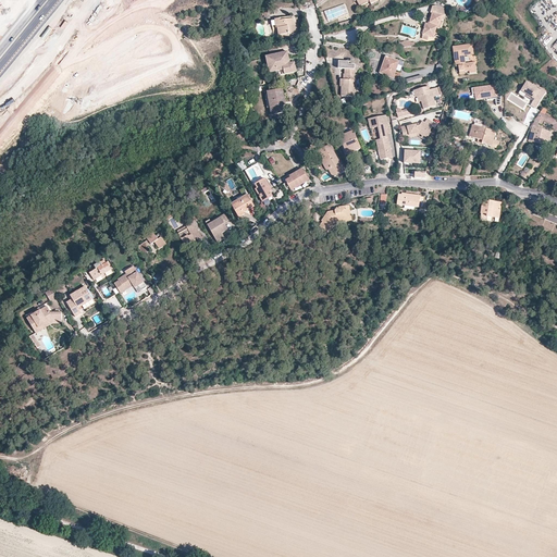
[(432,13),(431,19),(430,22),(429,24),(428,24),(425,24),(423,32),(429,33),(429,36),(433,37),(436,27),(435,26),(436,24),(437,24),(440,25),(443,15),(446,16),(444,8),(437,7),(432,8),(432,11),(431,13),(432,13)]
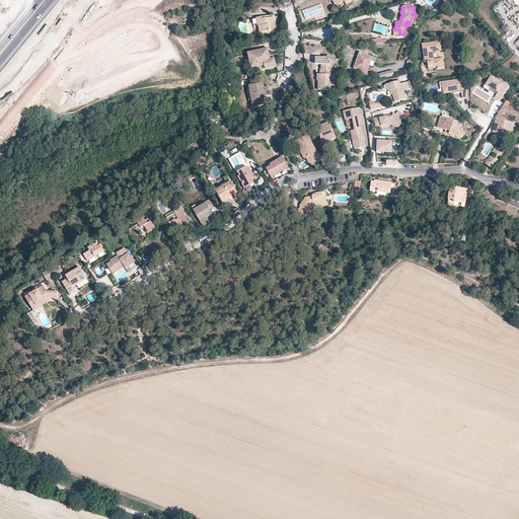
[(261,35),(260,32),(269,31),(270,32),(276,31),(275,22),(274,17),(263,18),(263,17),(256,17),(252,18),(254,27),(256,27),(257,31),(257,36),(261,35)]
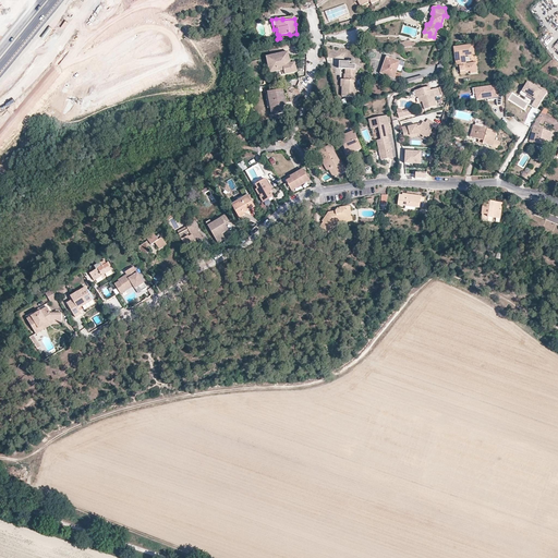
[(465,64),(465,62),(464,55),(464,52),(475,51),(474,43),(458,45),(455,45),(457,65),(460,65),(461,71),(466,70),(466,71),(471,71),(471,72),(477,72),(477,63),(465,64)]
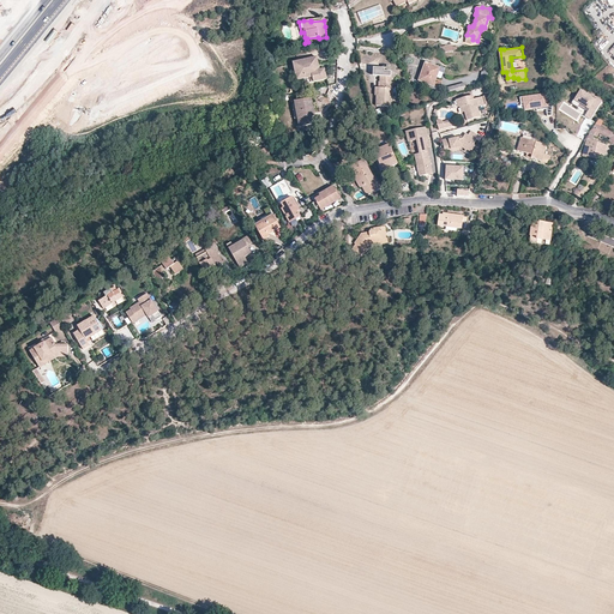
[(300,77),(305,78),(307,78),(308,83),(327,78),(325,67),(321,68),(320,70),(318,70),(314,68),(315,66),(319,65),(317,58),(309,59),(311,65),(307,66),(305,60),(293,64),(296,77),(300,77)]
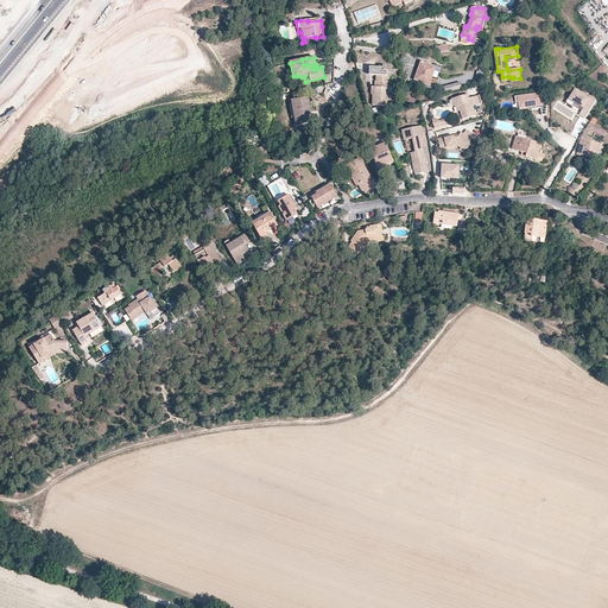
[(415,80),(429,86),(436,67),(429,64),(423,63),(419,73),(419,74),(417,74),(415,80)]
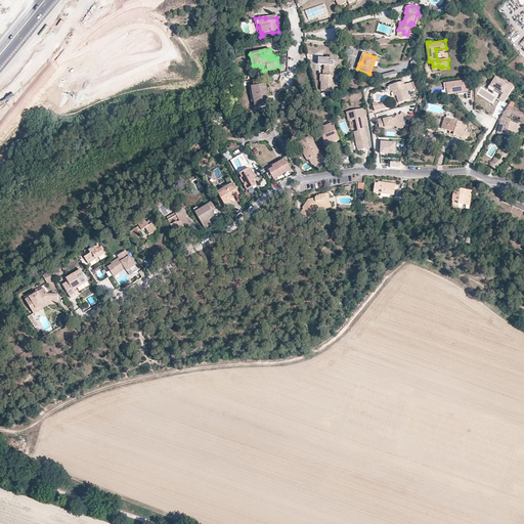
[(323,70),(323,75),(323,78),(323,82),(321,82),(321,90),(335,91),(336,71),(334,71),(335,61),(329,61),(329,59),(321,58),(321,66),(324,66),(328,66),(328,71),(324,70),(323,70)]
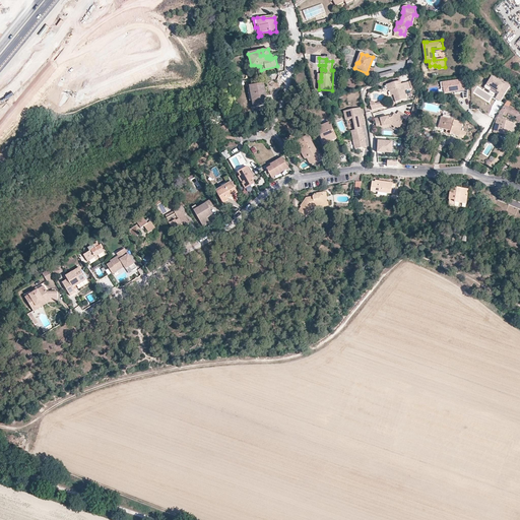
[(379,74),(381,79),(395,75),(393,70),(379,74)]
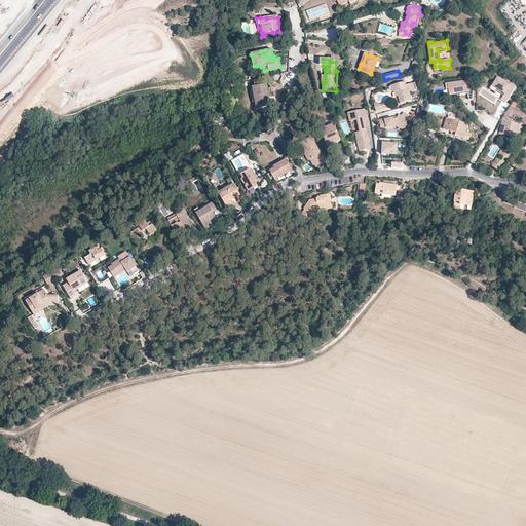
[(510,85),(497,78),(492,85),(497,88),(496,91),(501,95),(502,92),(504,94),(501,99),(506,102),(516,86),(511,83),(510,85)]
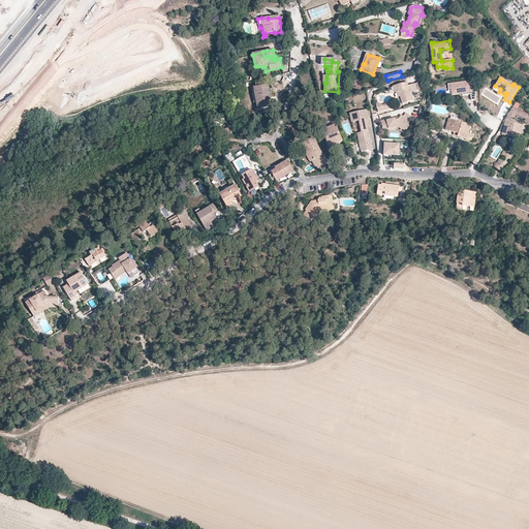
[(471,81),(447,84),(448,89),(453,88),(454,94),(463,93),(464,95),(470,94),(471,100),(476,99),(475,89),(472,89),(471,81)]
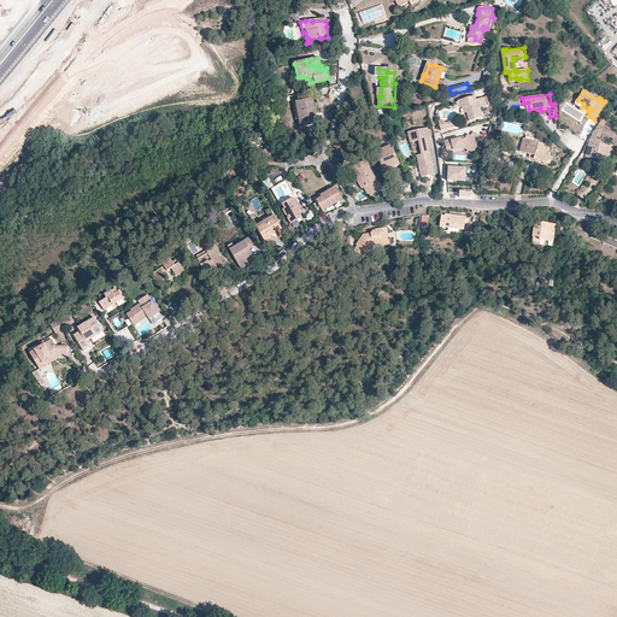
[(488,107),(487,98),(477,101),(476,99),(474,99),(471,100),(470,98),(458,101),(459,107),(463,110),(466,109),(468,113),(470,122),(483,119),(481,109),(488,107)]
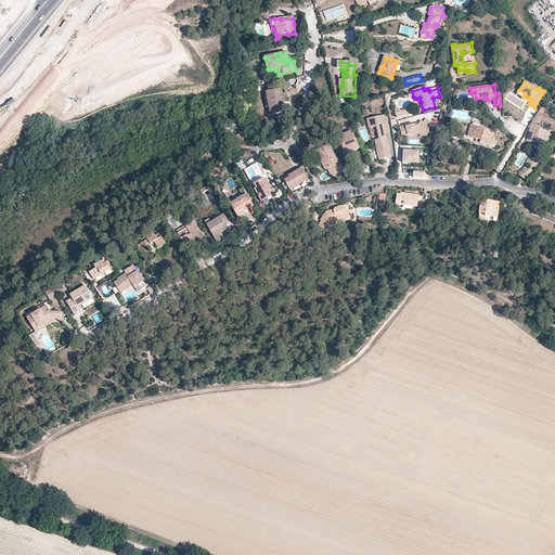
[(280,90),(265,94),(270,116),(282,113),(281,105),(283,105),(280,90)]
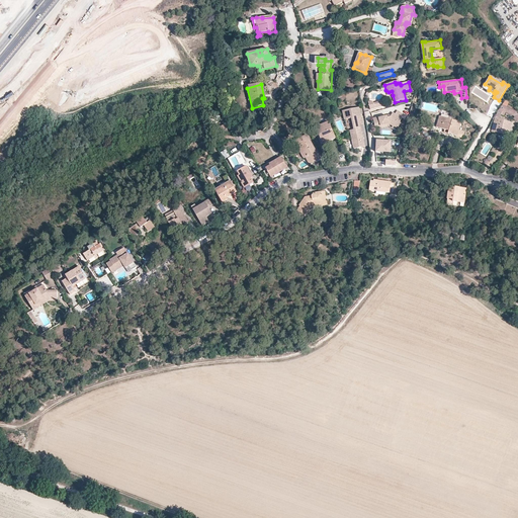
[(372,100),(369,101),(371,109),(382,106),(382,102),(380,101),(374,102),(374,101),(372,100)]
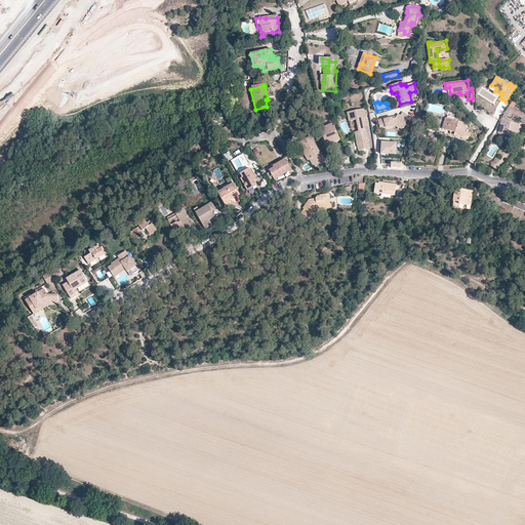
[(350,121),(356,120),(359,130),(354,131),(358,146),(359,150),(370,148),(364,121),(367,120),(364,108),(348,112),(350,121)]
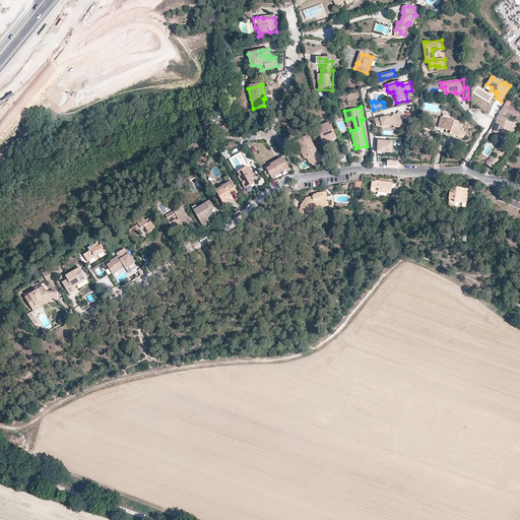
[(512,115),(514,111),(511,109),(504,107),(501,111),(498,117),(497,120),(494,132),(501,134),(509,135),(510,130),(511,130),(513,123),(502,119),(503,116),(506,117),(507,115),(507,113),(512,115)]
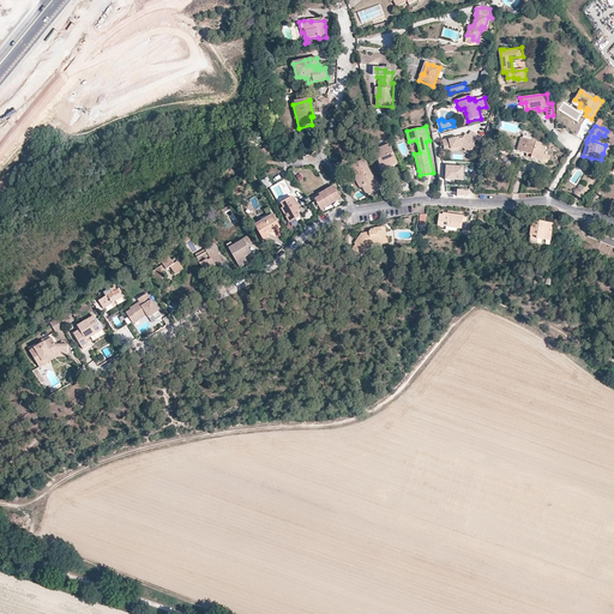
[(465,134),(463,138),(459,139),(458,138),(450,140),(450,138),(443,140),(446,151),(451,150),(461,148),(467,150),(469,151),(470,152),(475,146),(473,145),(476,142),(475,140),(477,137),(470,132),(468,136),(465,134)]
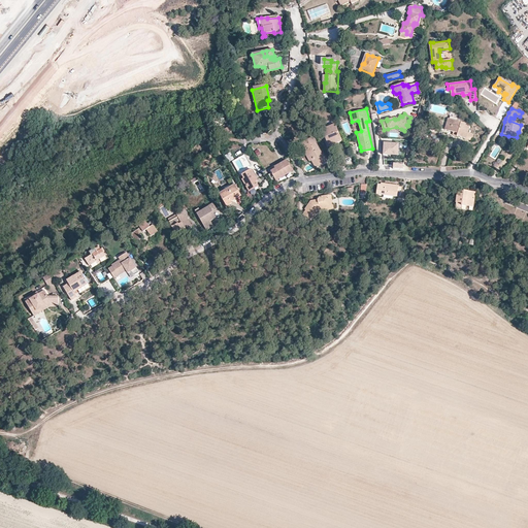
[(444,130),(453,132),(458,133),(457,136),(461,137),(471,140),(473,133),(468,132),(470,125),(458,121),(449,119),(444,130)]
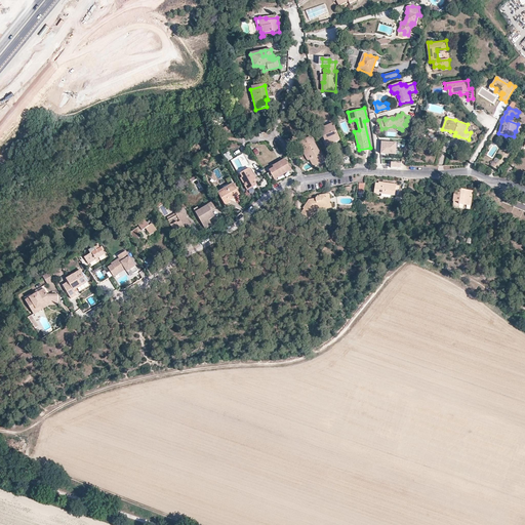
[(334,140),(339,138),(333,123),(320,129),(326,144),(334,140)]
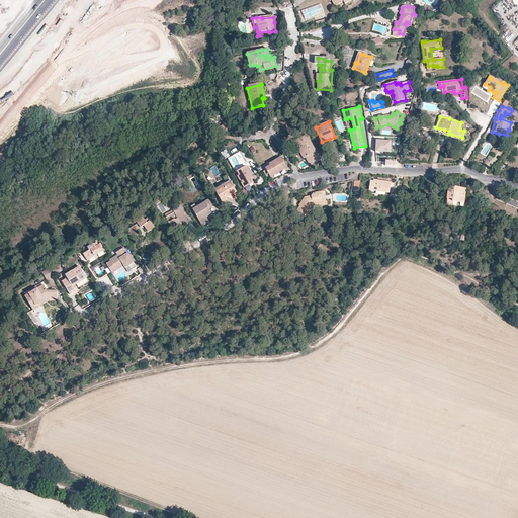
[(228,128),(226,124),(219,127),(221,133),(222,132),(222,134),(228,132),(227,130),(228,128)]
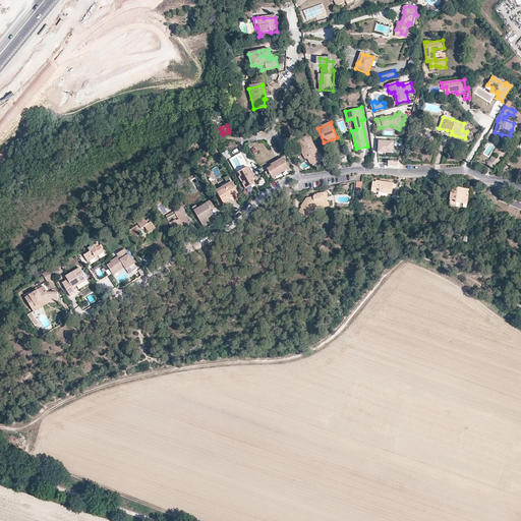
[(321,160),(322,160),(308,136),(298,141),(301,146),(302,149),(303,150),(304,149),(307,153),(309,157),(307,158),(311,165),(321,160)]
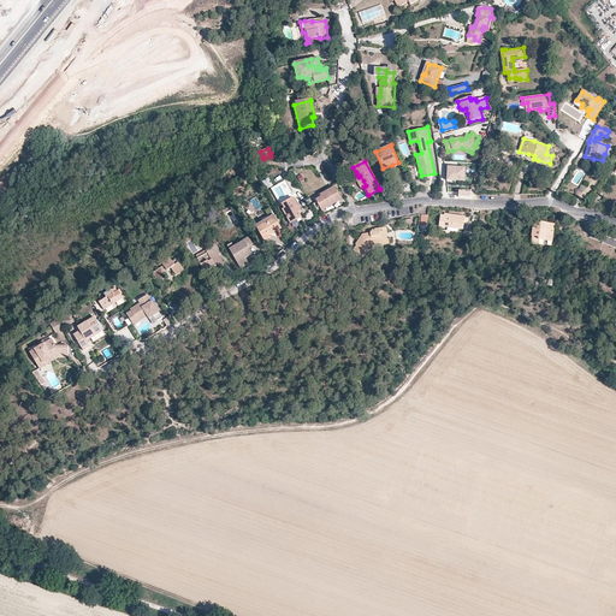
[(466,169),(448,167),(446,181),(465,182),(466,169)]
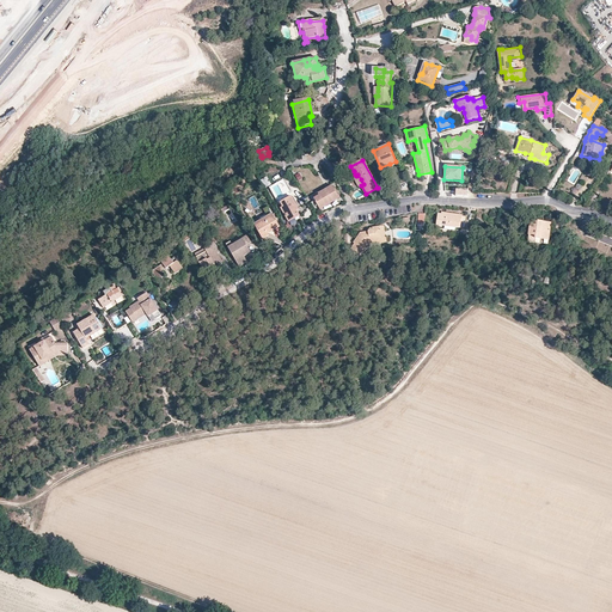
[(361,185),(363,184),(361,179),(357,175),(356,176),(355,175),(353,177),(359,187),(361,185)]
